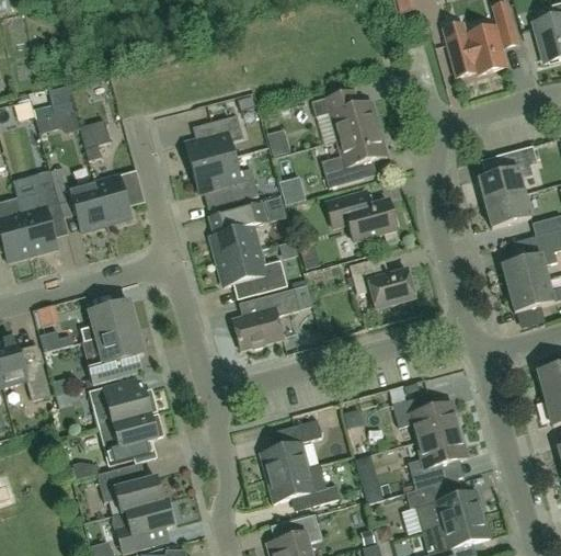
[(397,0),(400,11),(415,7),(413,0),(397,0)]
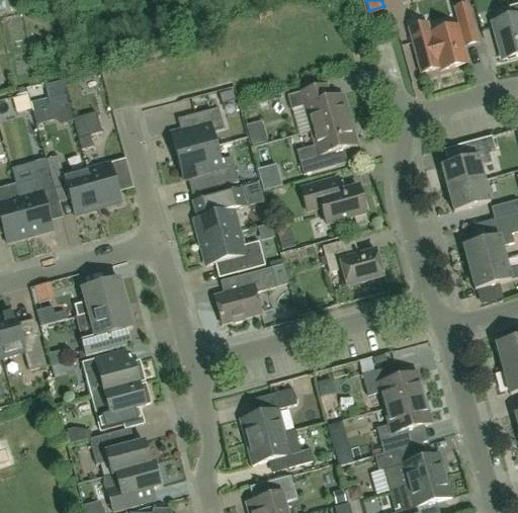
[(459,22),(430,29),(429,26),(410,31),(421,70),(440,65),(440,68),(467,60),(460,34),(476,30),(467,1),(454,5),(459,22)]
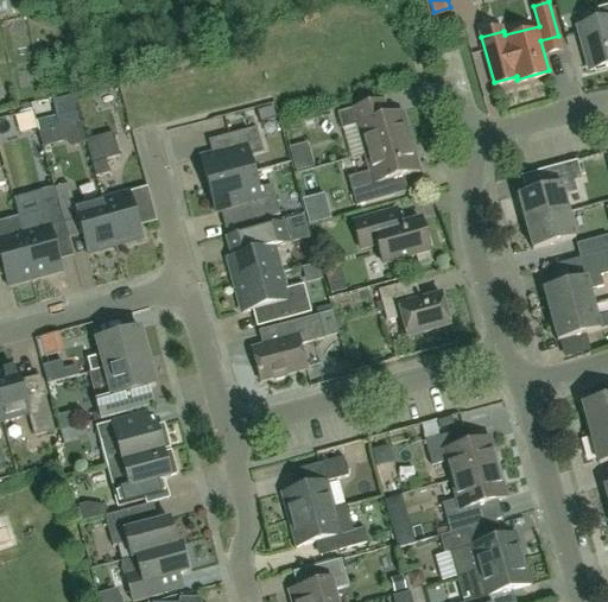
[(577,23),(583,44),(589,67),(607,61),(607,1),(599,5),(601,16),(577,23)]
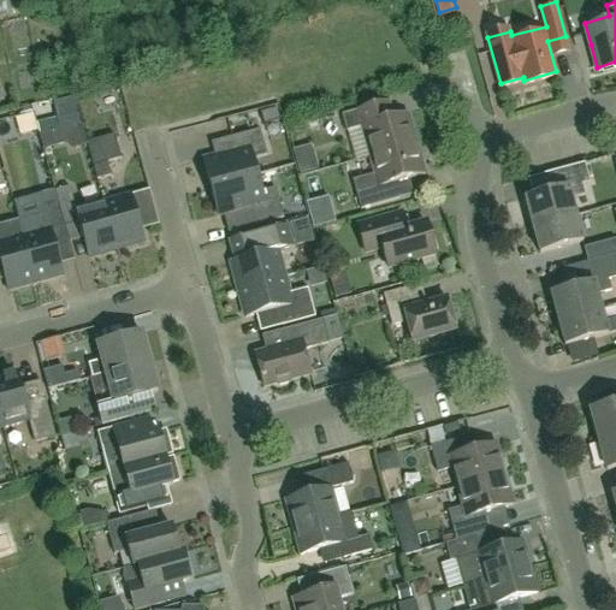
[(59,123),(80,118),(73,93),(52,98),(55,112),(59,123)]
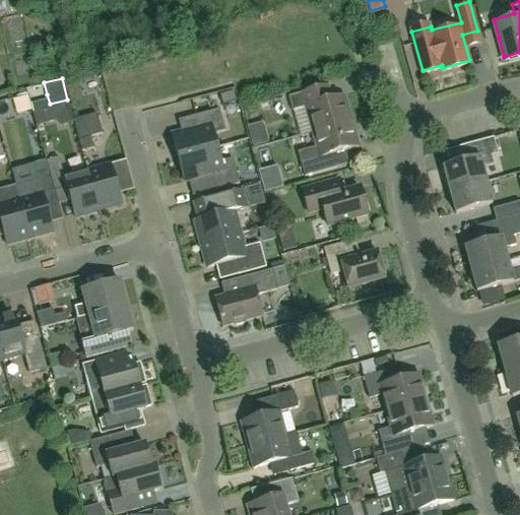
[(311,128),(351,118),(344,91),(318,100),(314,85),(287,92),(291,107),(304,104),(311,128)]
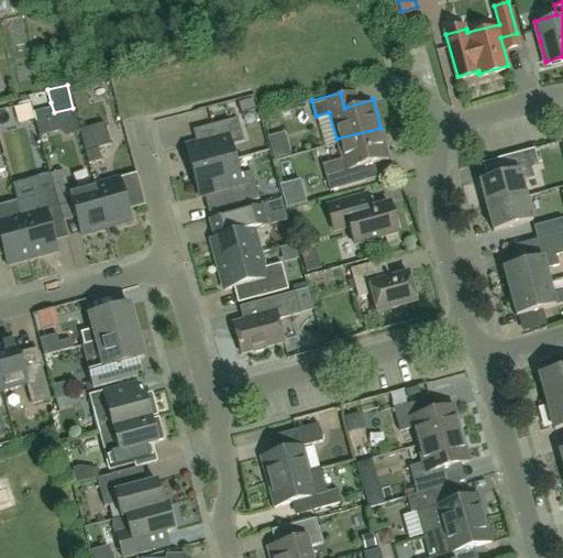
[(79,142),(84,141),(78,126),(75,109),(59,113),(64,131),(66,137),(69,140),(74,142),(79,142)]
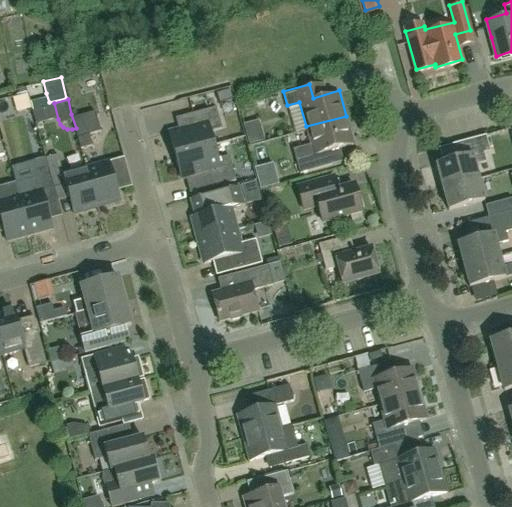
[(221,125),(215,103),(192,110),(195,121),(168,129),(174,152),(213,141),(209,128),(221,125)]
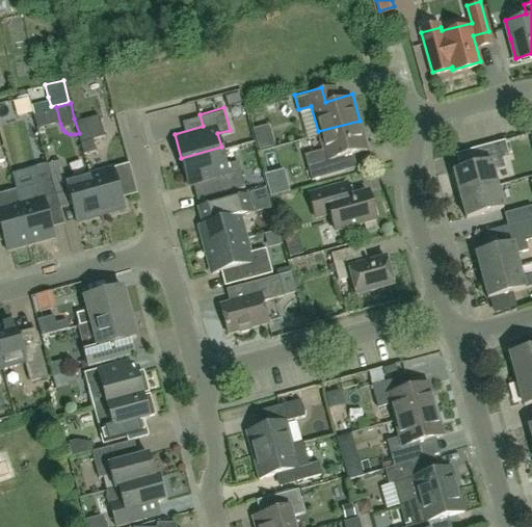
[(104,133),(99,112),(74,119),(79,133),(83,152),(96,149),(92,136),(104,133)]
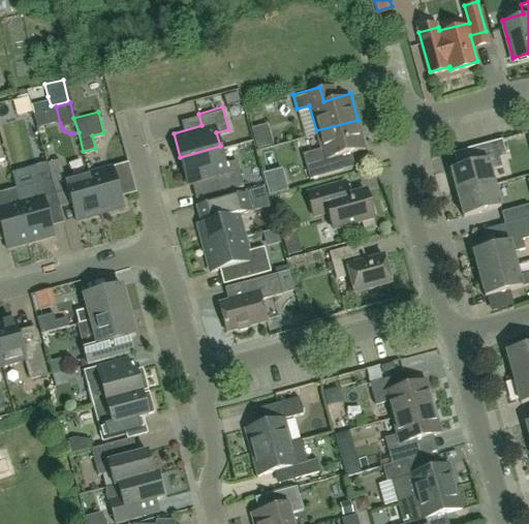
[(358,120),(316,130),(320,146),(302,151),(309,176),(342,166),(338,153),(365,145),(358,120)]
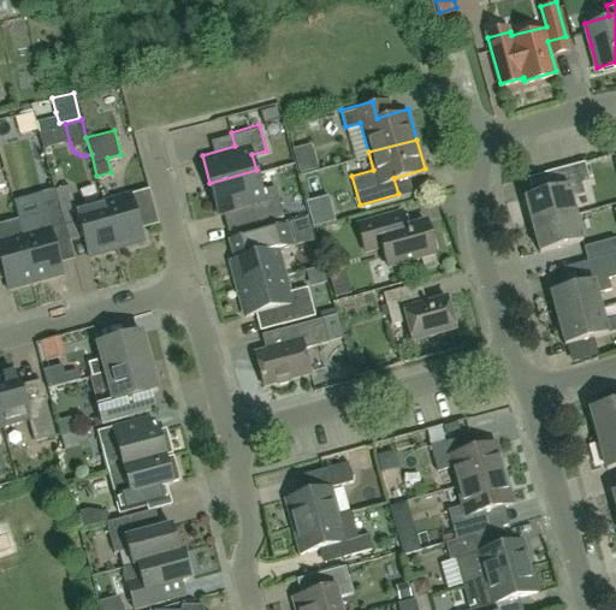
[(581,179),(590,178),(584,159),(551,167),(556,185),(523,194),(532,223),(575,211),(570,194),(585,190),(581,179)]
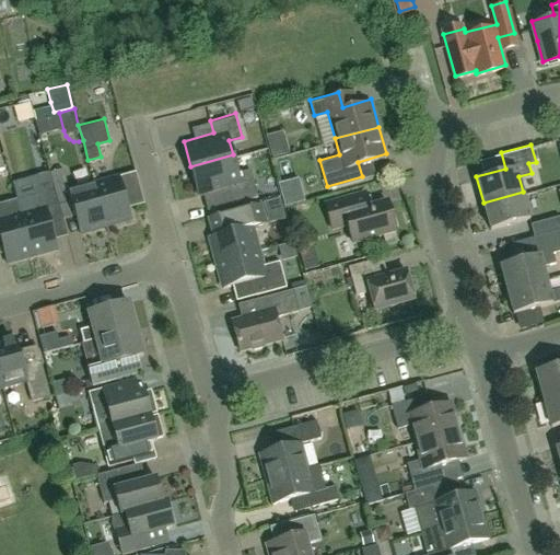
[(190,166),(198,192),(228,184),(232,200),(257,194),(249,166),(237,170),(233,154),(190,166)]
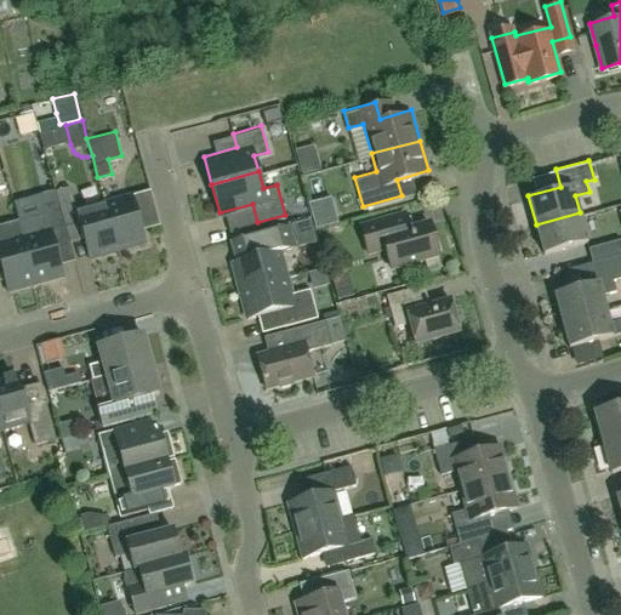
[(89,255),(117,246),(103,200),(75,208),(69,183),(55,188),(57,198),(64,226),(79,222),(89,255)]
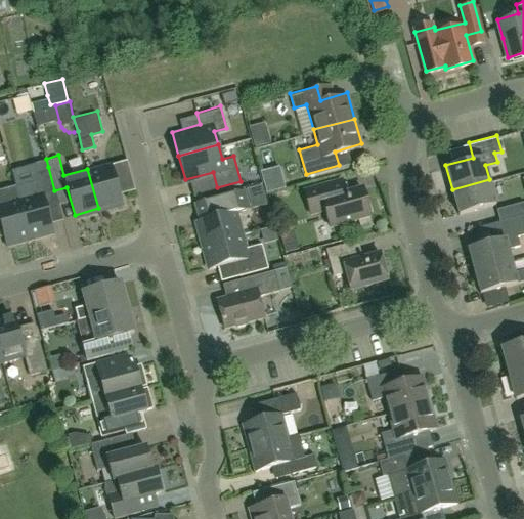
[(118,187),(133,183),(126,158),(87,169),(98,208),(122,202),(118,187)]
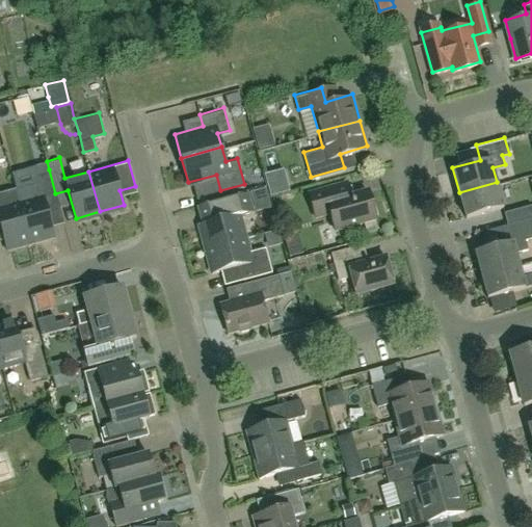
[(274,190),(298,183),(292,163),(268,172),(274,190)]
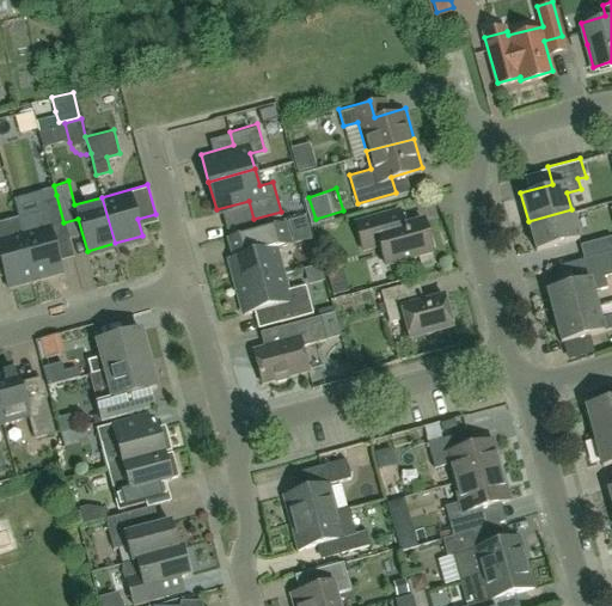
[(42,199),(49,221),(22,230),(34,275),(62,268),(53,236),(67,232),(63,222),(56,195),(42,199)]
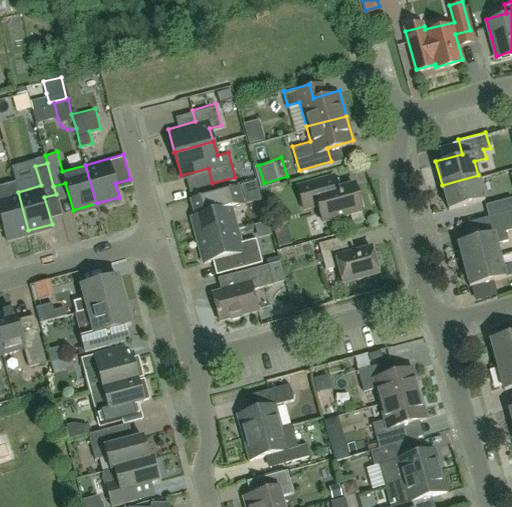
[(322,218),(361,208),(353,181),(325,189),(321,175),(296,182),(303,206),(317,202),(322,218)]
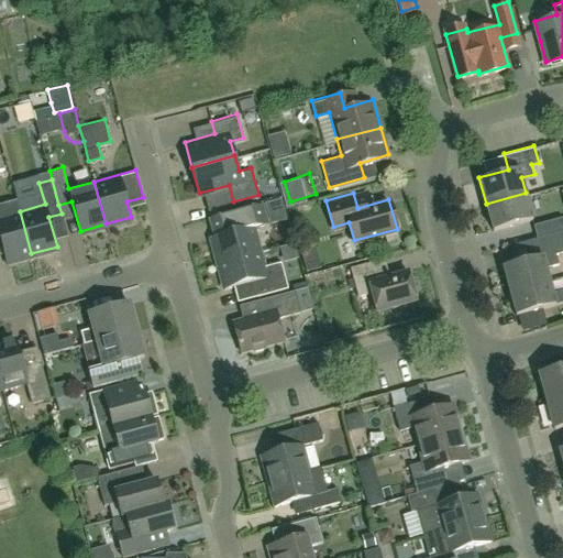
[(526,193),(486,204),(492,228),(532,217),(526,193)]
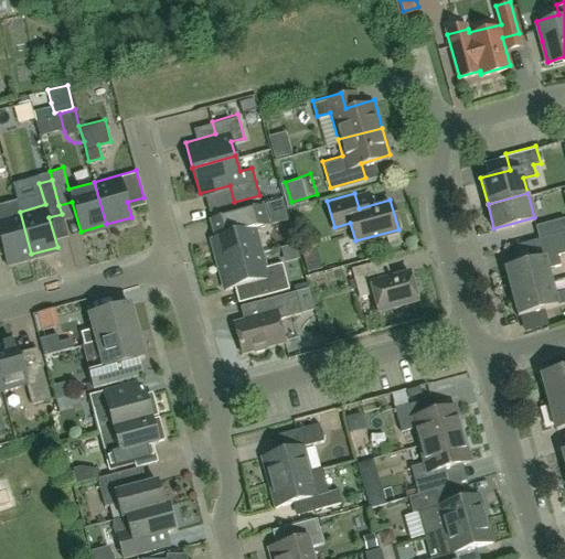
[(0,203),(0,239),(6,261),(31,254),(20,212),(4,215),(1,203),(0,203)]
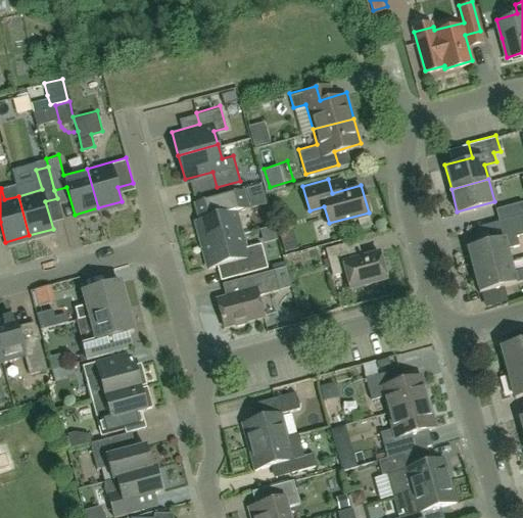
[(195,218),(201,242),(241,231),(235,207),(246,204),(243,192),(220,199),(223,210),(195,218)]
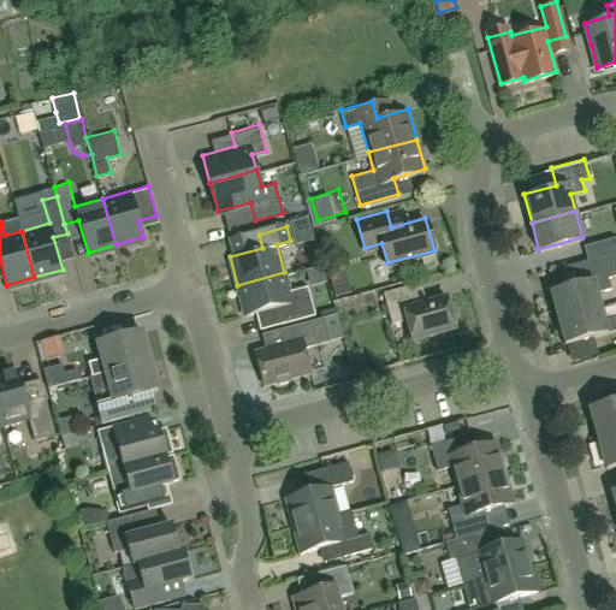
[(615,236),(615,237),(615,234),(582,243),(586,256),(615,248),(615,236)]
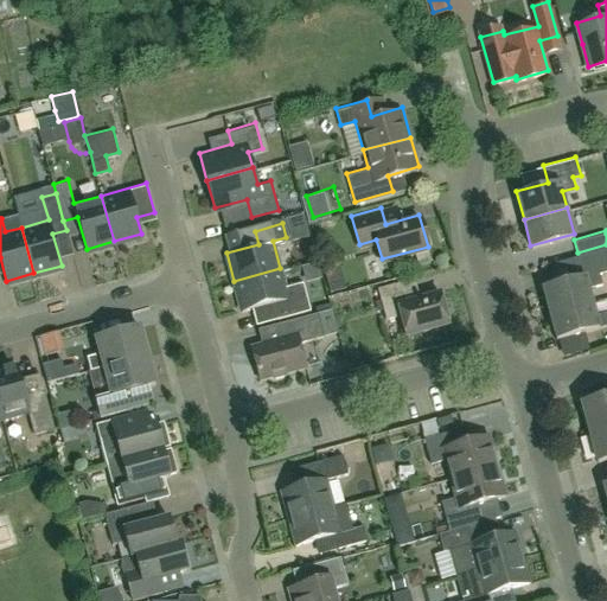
[(549,311),(592,299),(588,286),(601,281),(599,272),(606,268),(606,244),(577,253),(574,254),(580,275),(542,285),(549,311)]
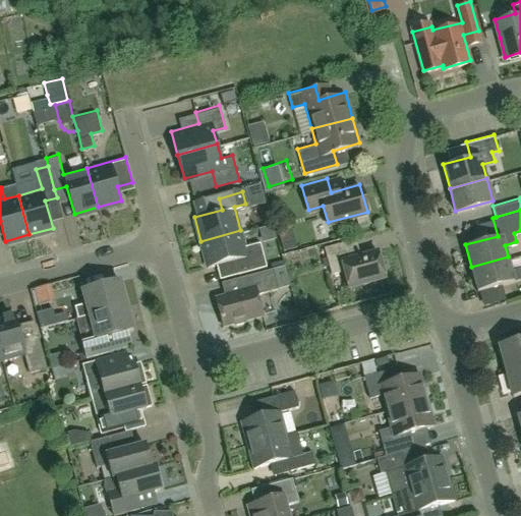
[(200,241),(207,265),(234,258),(238,272),(267,264),(259,240),(243,244),(240,230),(200,241)]
